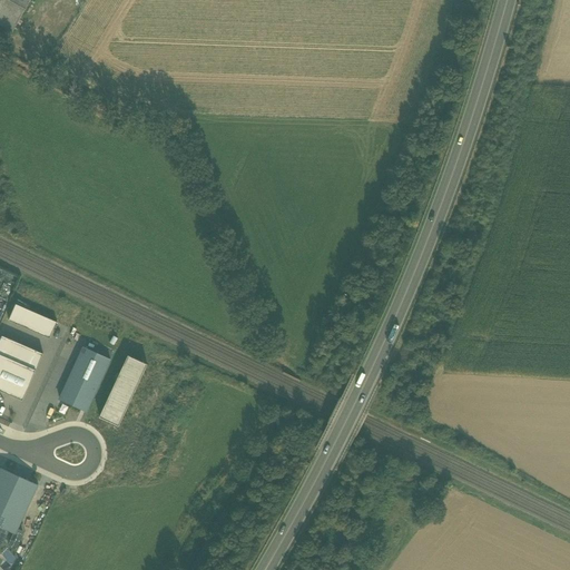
[(57,322),(16,304),(9,321),(50,338),(57,322)]
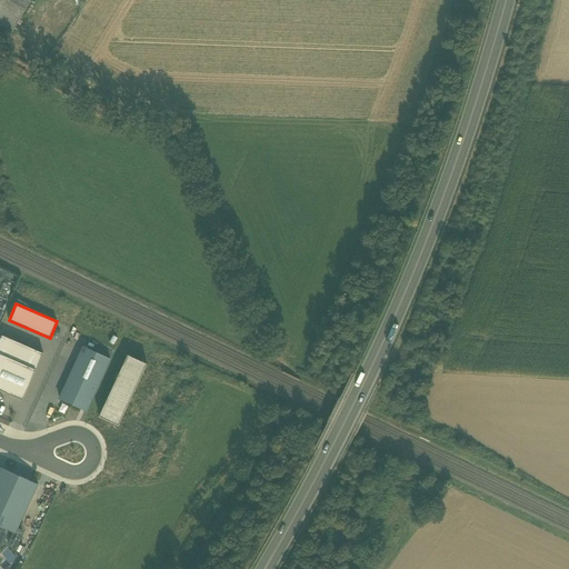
[(2,336),(0,340),(0,353),(36,370),(43,353),(2,336)]
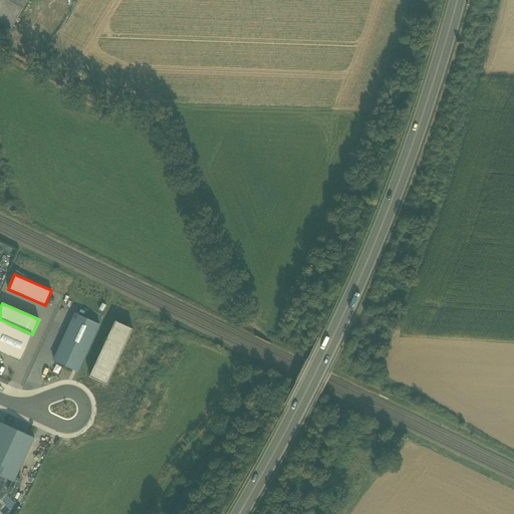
[(99,324),(75,313),(53,359),(78,371),(99,324)]
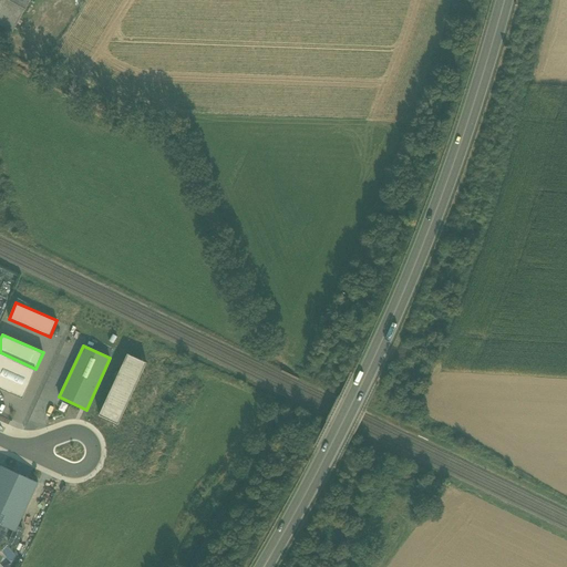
[(35,369),(0,352),(0,389),(22,399),(35,369)]
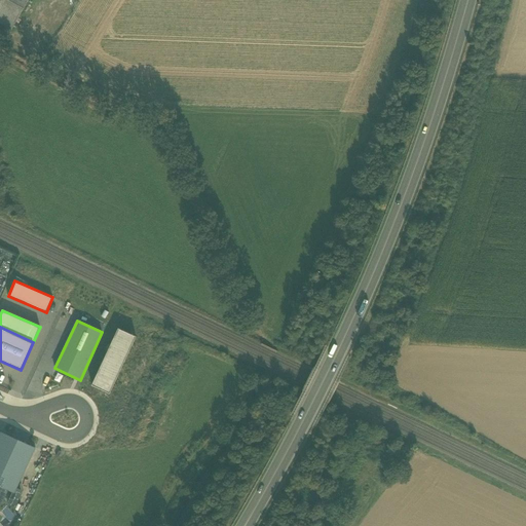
[(110,393),(137,335),(118,327),(91,385),(110,393)]
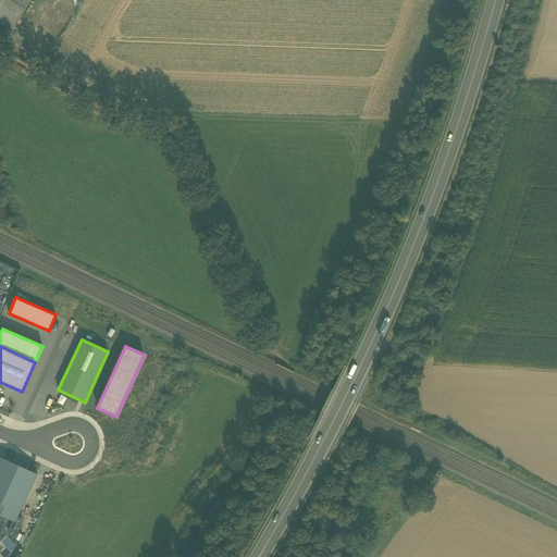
[(37,474),(1,457),(0,459),(0,511),(2,514),(1,516),(8,519),(13,521),(15,522),(16,519),(37,474)]
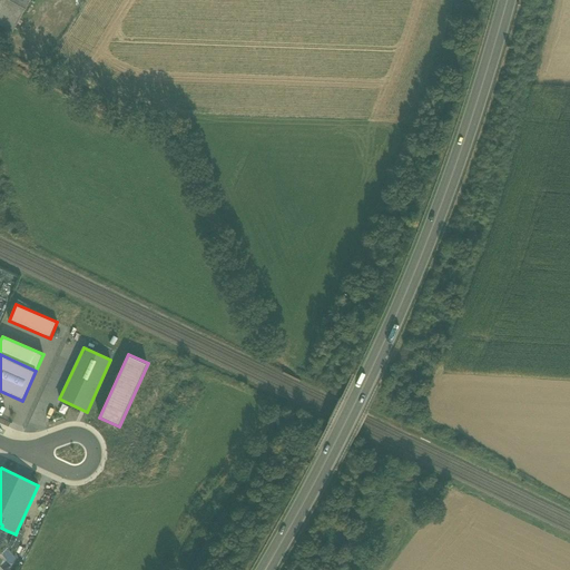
[(25,534),(17,531),(16,534),(13,533),(8,544),(16,552),(25,534)]
